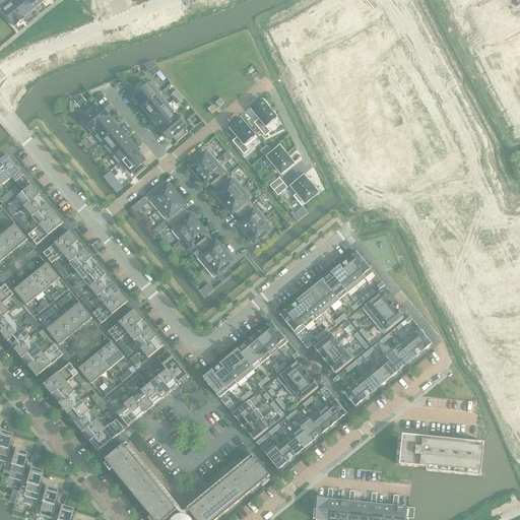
[(8,0),(7,0),(0,6),(0,8),(15,26),(24,19),(23,18),(8,0)]
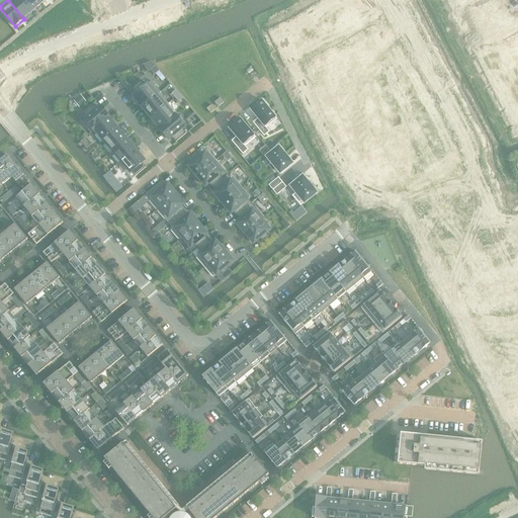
[(8,0),(23,18),(32,11),(22,0),(8,0)]
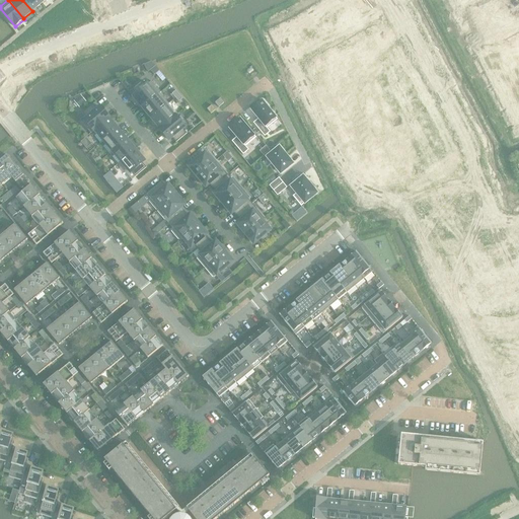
[(22,0),(32,11),(42,3),(38,0),(22,0)]
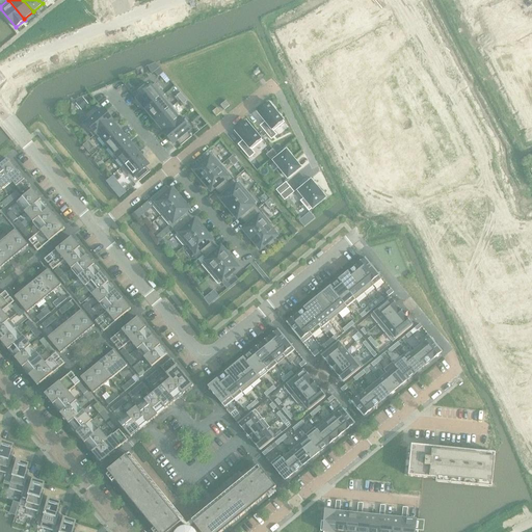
[(159,68),(154,72),(158,77),(163,73),(159,68)]
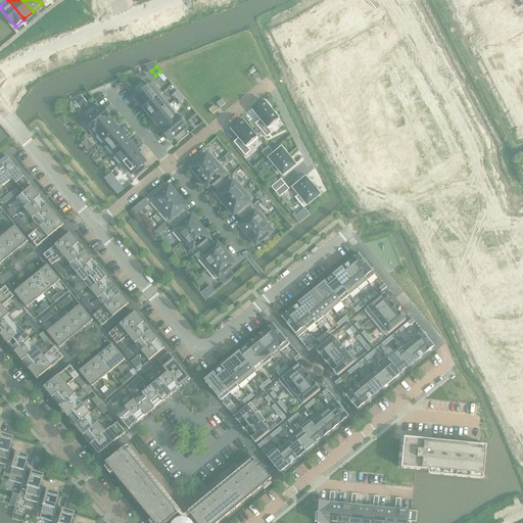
[(134,97),(143,108),(160,94),(161,93),(152,82),(147,86),(143,81),(132,90),(137,95),(134,97)]
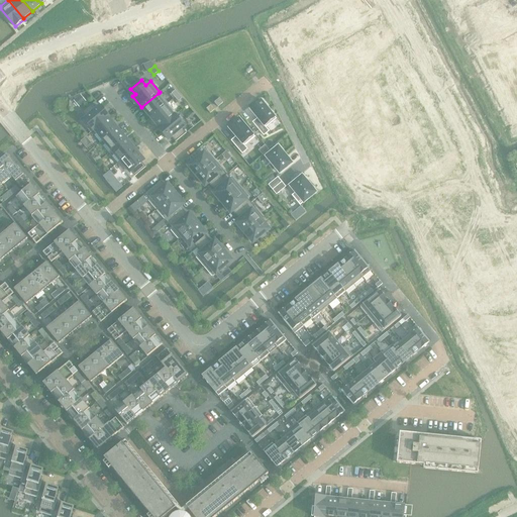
[(141,107),(150,118),(168,103),(159,93),(141,107)]
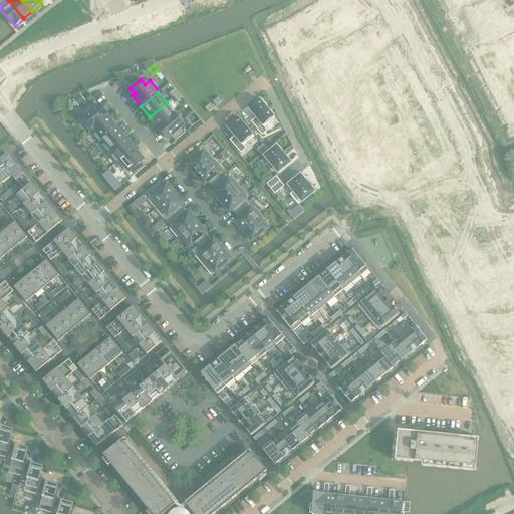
[(79,96),(73,101),(78,107),(85,102),(79,96)]
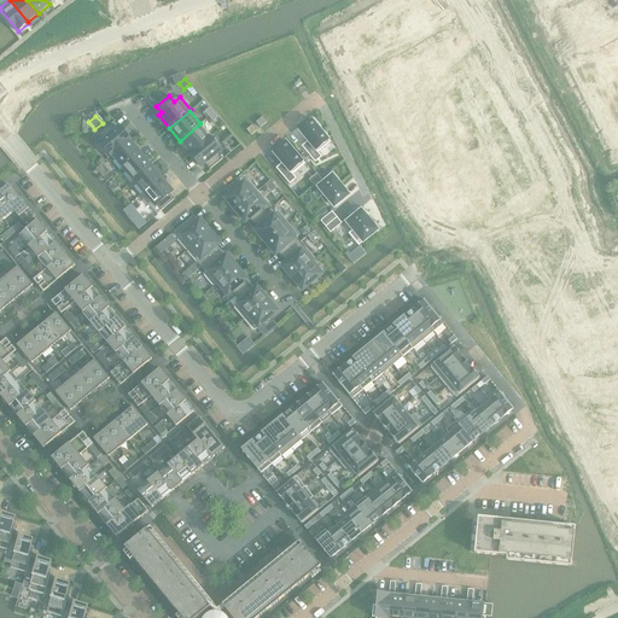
[(262,117),(255,122),(260,128),(267,123),(262,117)]
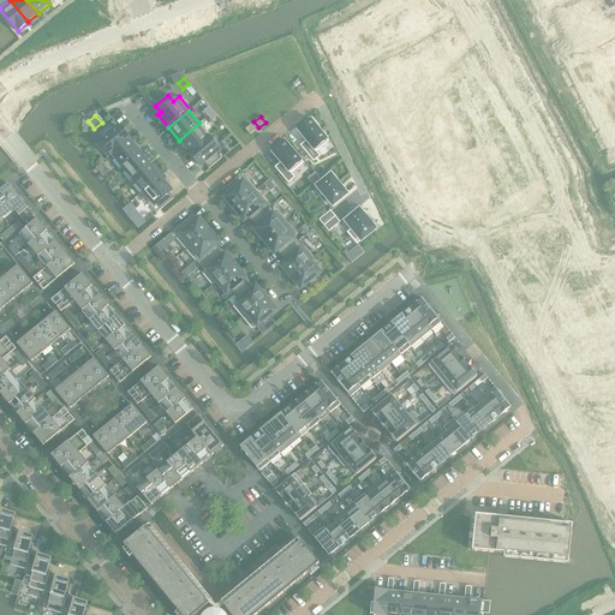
[(294,132),(308,148),(302,153),(311,163),(317,159),(312,151),(324,142),(308,121),(294,132)]
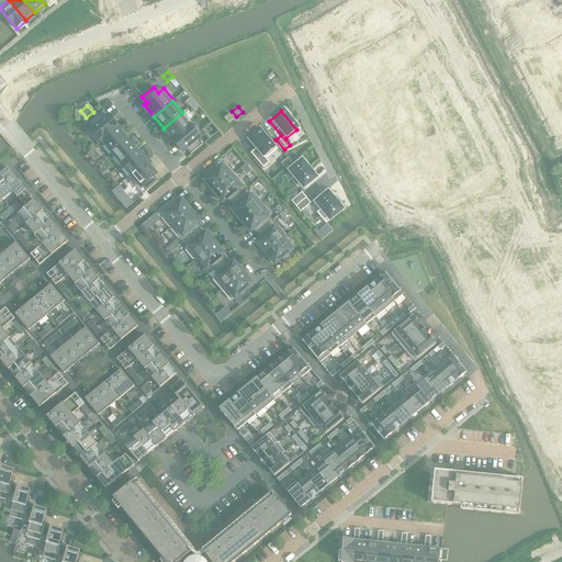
[(164,128),(172,139),(173,139),(189,126),(186,122),(189,120),(182,112),(164,128)]
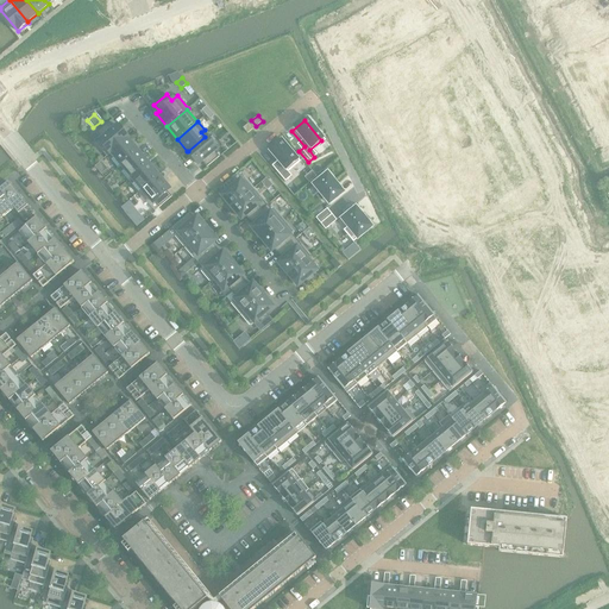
[(107,157),(111,154),(111,152),(127,138),(117,125),(113,129),(108,123),(96,133),(101,139),(95,143),(107,157)]
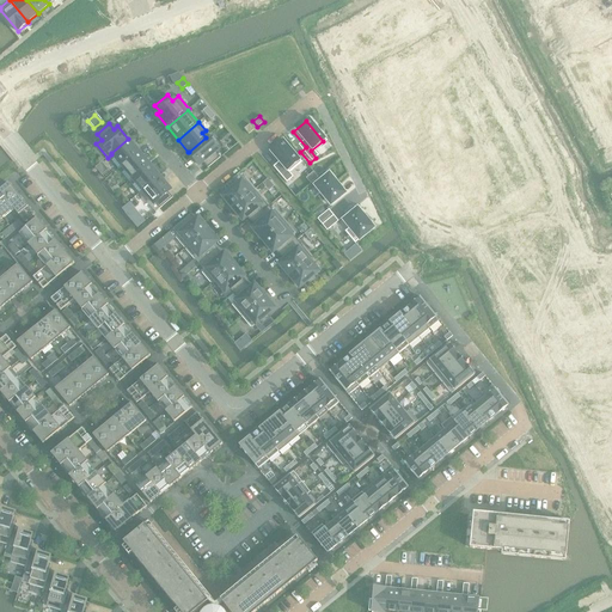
[(254,130),(250,124),(244,129),(249,135),(254,130)]
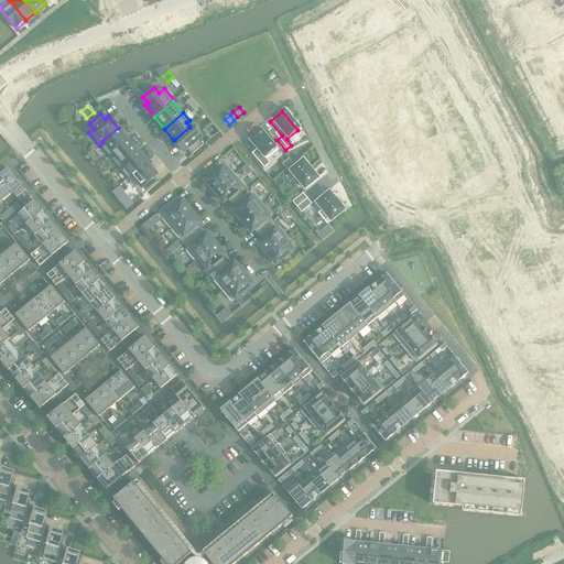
[(190,126),(190,127),(174,140),(173,140),(184,152),(186,150),(191,155),(203,145),(198,140),(201,138),(190,126)]
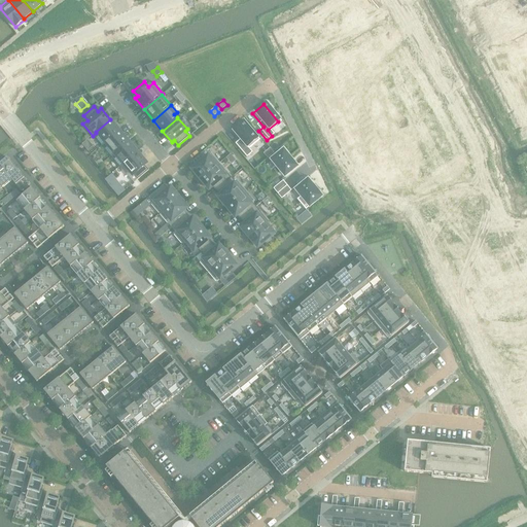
[(102,146),(105,143),(104,143),(119,131),(110,119),(96,132),(96,133),(99,136),(96,138),(101,145),(102,146)]
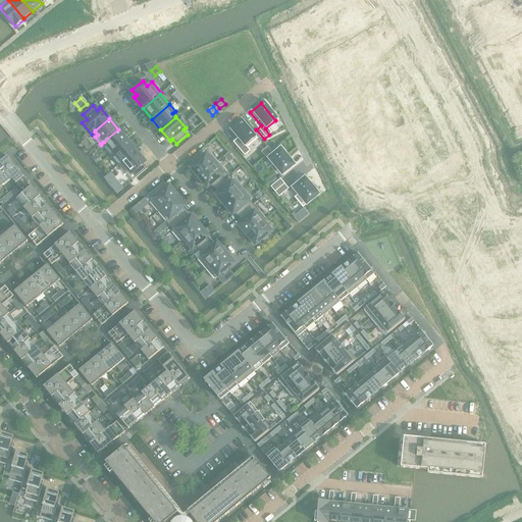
[(250,151),(246,145),(256,136),(242,119),(230,128),(242,142),(237,146),(245,155),(250,151)]
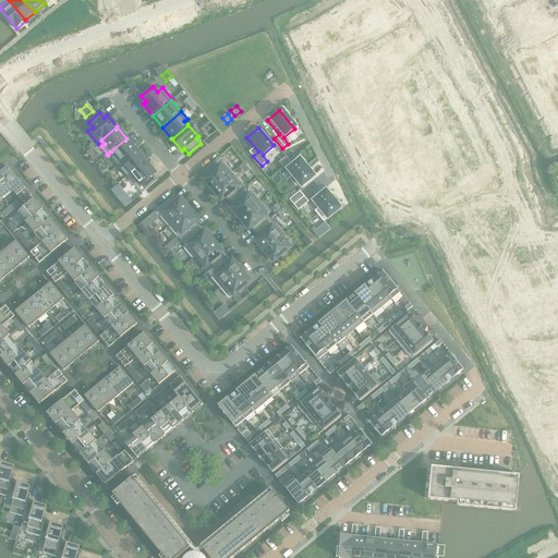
[(118,166),(120,164),(120,162),(136,149),(126,138),(110,152),(111,152),(113,155),(111,158),(117,165),(118,166)]
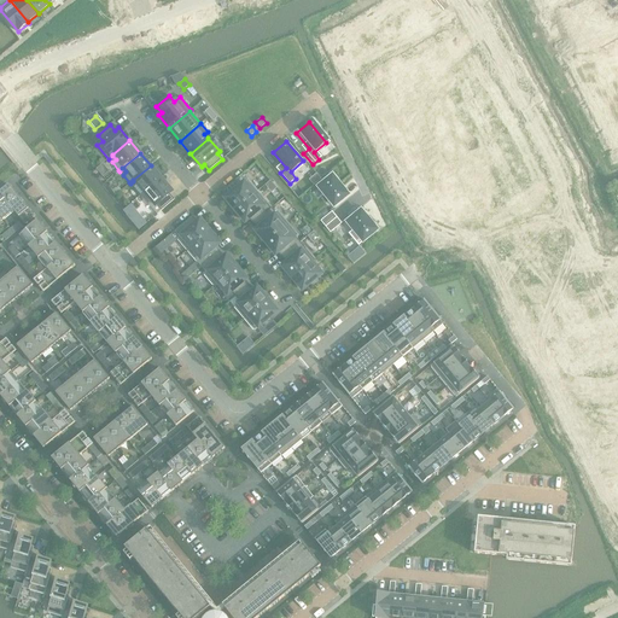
[(97,169),(95,169),(103,178),(109,172),(103,164),(97,169)]
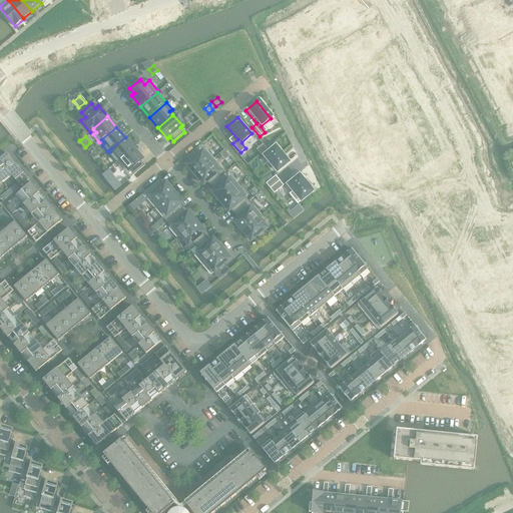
[(116,162),(119,160),(133,148),(125,137),(110,149),(110,150),(113,153),(110,155),(116,162)]
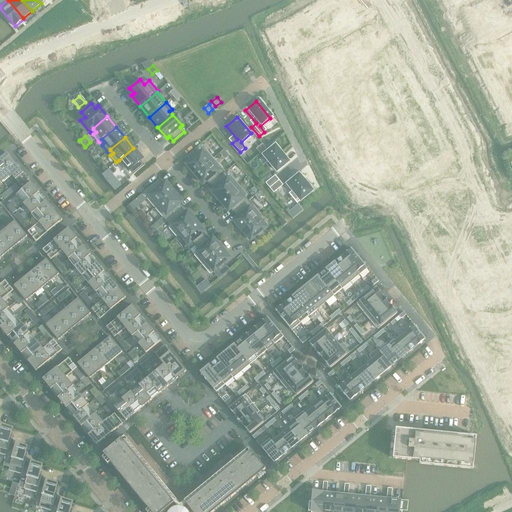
[(275,145),(263,155),(277,172),(289,162),(275,145)]
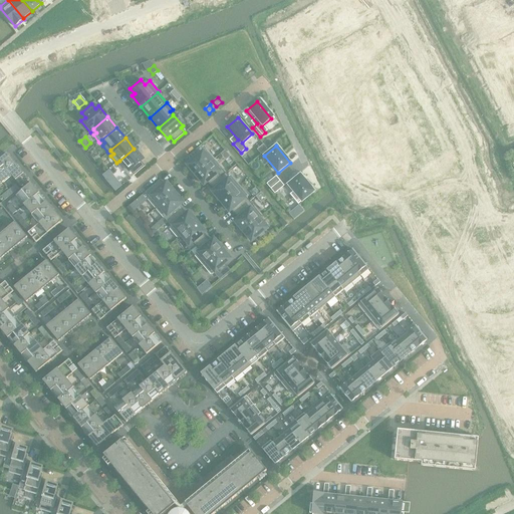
[(141,162),(143,159),(134,149),(119,161),(129,172),(126,174),(131,178),(145,166),(141,162)]
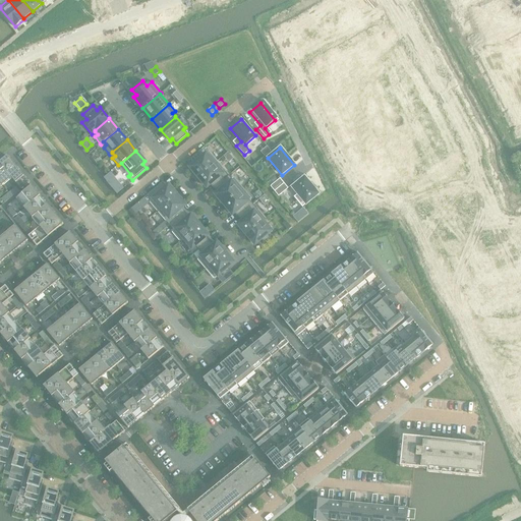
[(192,173),(197,178),(214,164),(206,155),(203,157),(198,152),(187,161),(191,166),(190,167),(193,172),(192,173)]
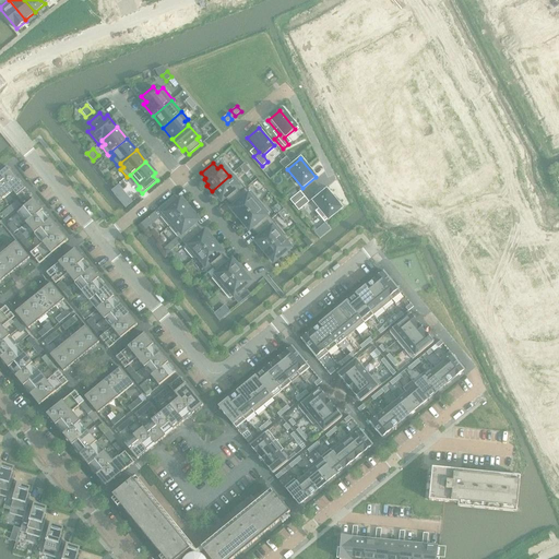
[(8,167),(0,173),(0,175),(12,190),(22,203),(31,195),(8,167)]
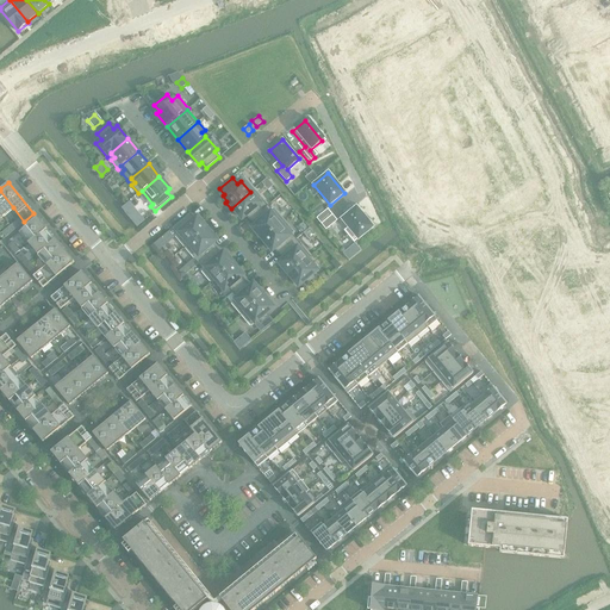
[(246,216),(250,222),(262,210),(259,205),(263,200),(253,188),(250,192),(231,209),(236,215),(237,213),(242,219),(246,216)]
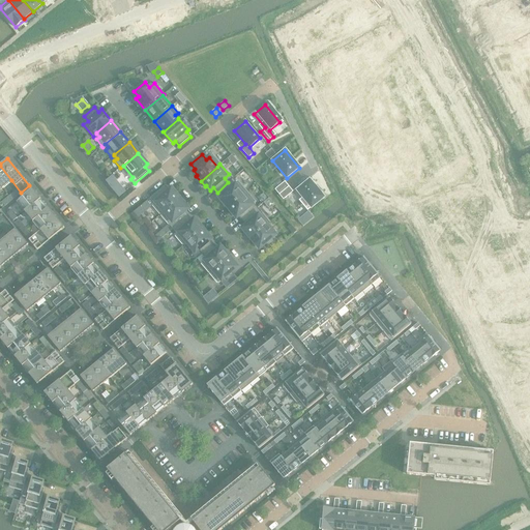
[(0,185),(2,188),(11,180),(0,166),(0,185)]
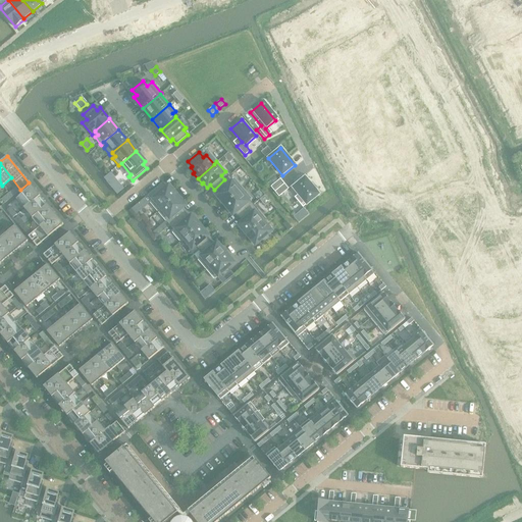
[(116,195),(123,189),(110,172),(104,178),(116,195)]
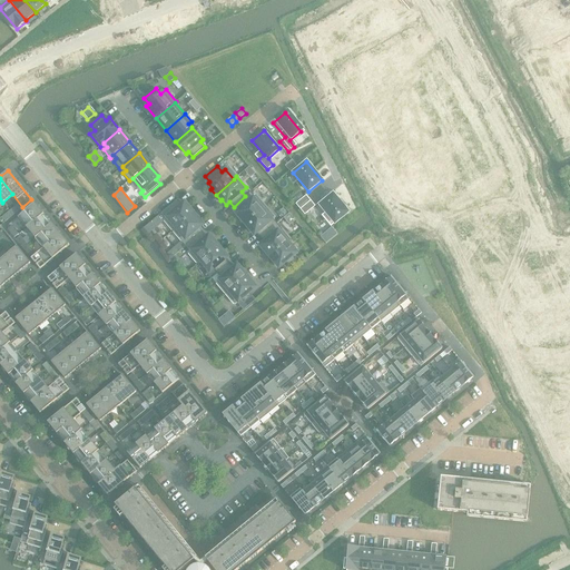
[(238,219),(244,225),(265,207),(256,196),(255,197),(249,192),(245,196),(234,207),(237,212),(236,213),(239,218),(238,219)]
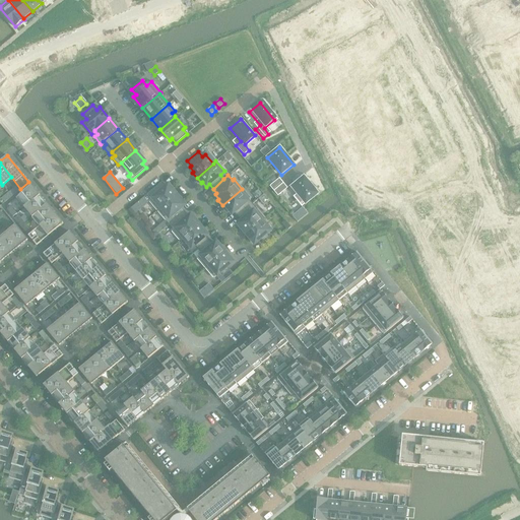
[(304,177),(291,187),(297,194),(294,197),(302,206),(302,207),(317,194),(304,177)]
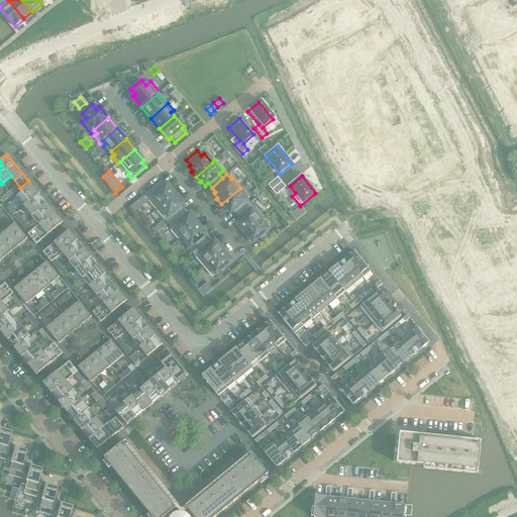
[(272,190),(282,182),(278,177),(269,185),(272,190)]
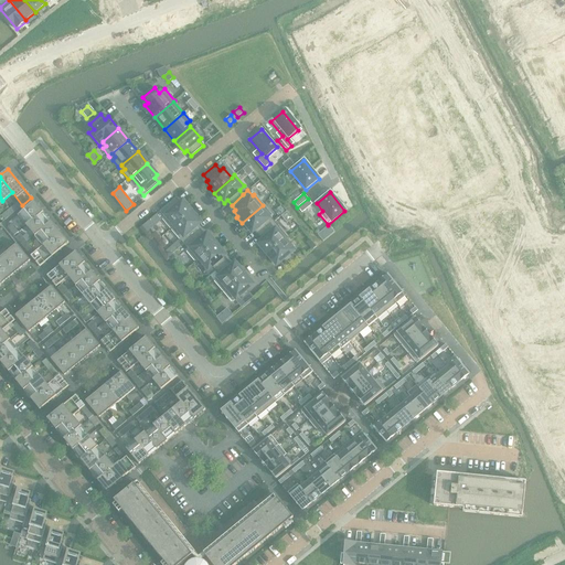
[(162,219),(171,228),(192,211),(188,205),(187,206),(182,201),(181,203),(177,198),(159,212),(163,217),(162,219)]
